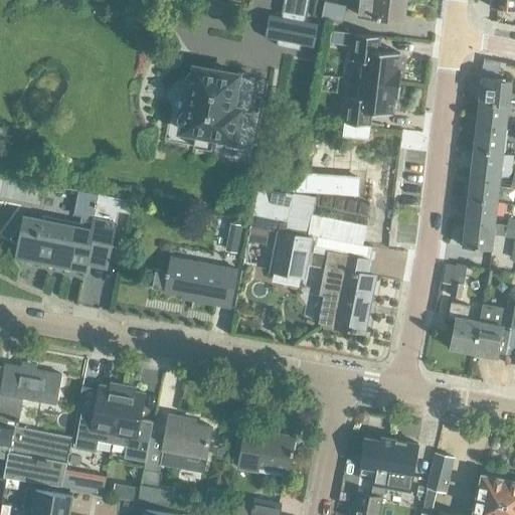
[(348,0),(360,1),(359,15),(403,20),(405,0),(348,0)]
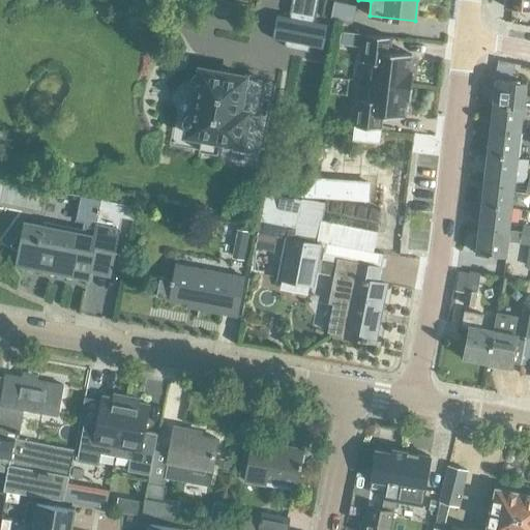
[(529,0),(504,0),(503,6),(529,9),(529,0)]
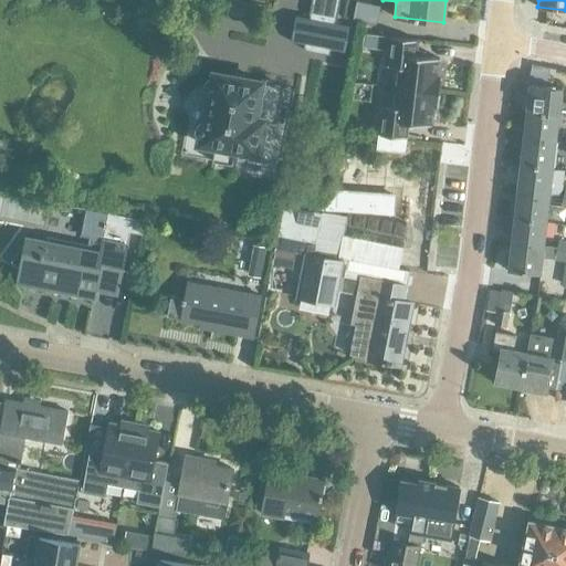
[(358,2),(355,19),(378,24),(381,8),(358,2)]
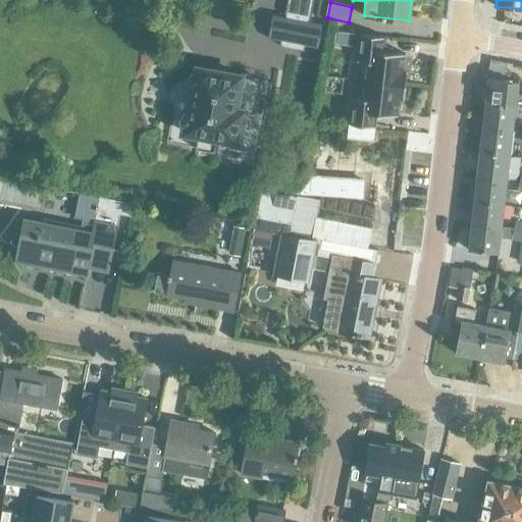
[(323,24),(272,14),(268,39),(280,41),(279,46),(304,51),(305,46),(318,48),(323,24)]
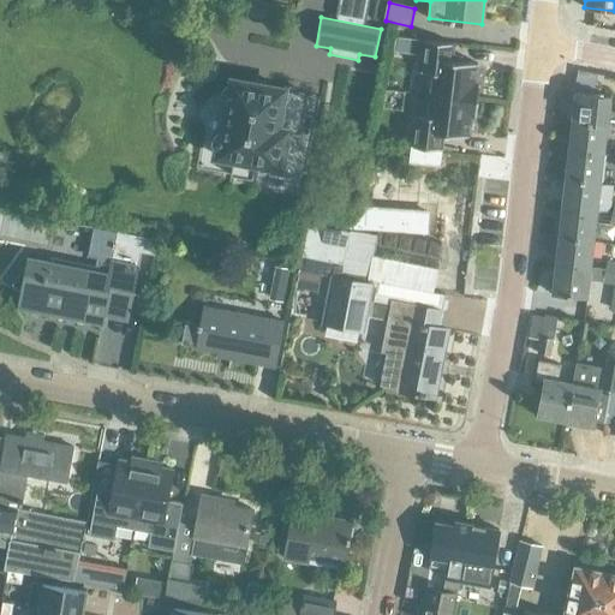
[(453,43),(424,40),(421,72),(431,73),(429,95),(478,100),(479,83),(475,83),(477,63),(452,60),(453,43)]
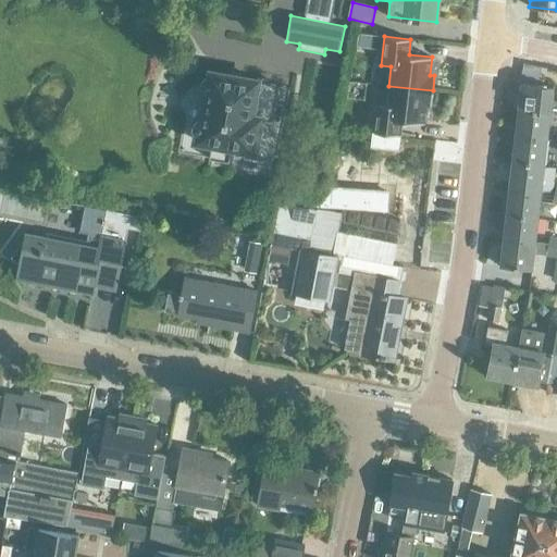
[(210,72),(209,78),(205,79),(201,84),(202,89),(207,91),(201,121),(196,123),(194,127),(194,132),(198,135),(197,141),(211,144),(209,158),(229,162),(232,148),(255,151),(260,119),(273,121),(274,119),(279,120),(282,102),(277,102),(281,85),(258,82),(258,81),(243,77),(244,73),(242,73),(240,81),(231,78),(233,71),(231,71),(230,75),(210,72)]
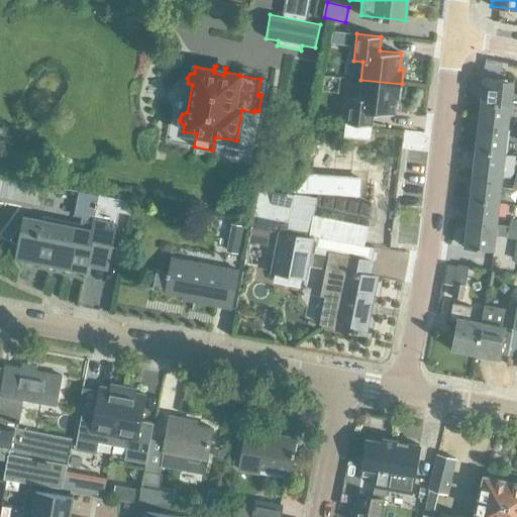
[(484,76),(481,100),(511,103),(516,104),(516,92),(512,92),(514,80),(484,76)]
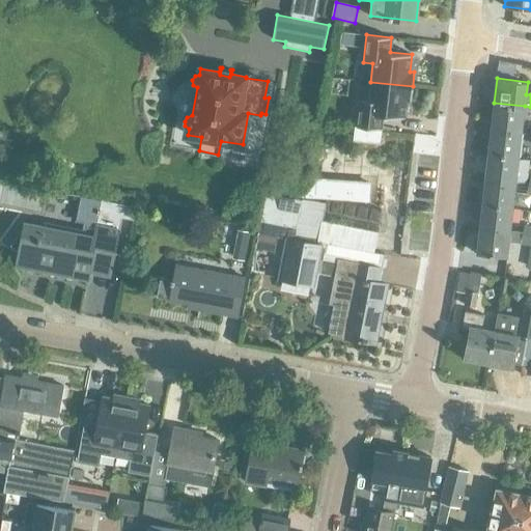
[(413,86),(370,82),(368,100),(359,99),(356,127),(381,130),(382,115),(404,117),(407,101),(411,101),(413,86)]
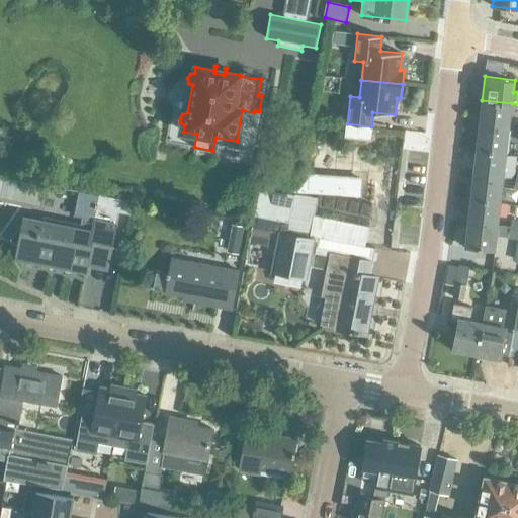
[(482,100),(480,124),(509,127),(512,103),(482,100)]
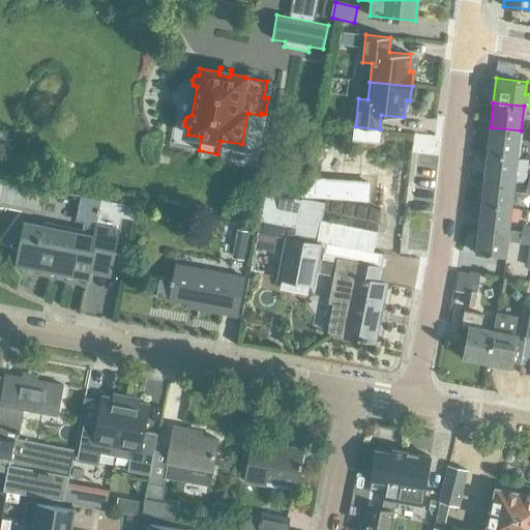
[(355,126),(353,140),(378,143),(380,129),(355,126)]
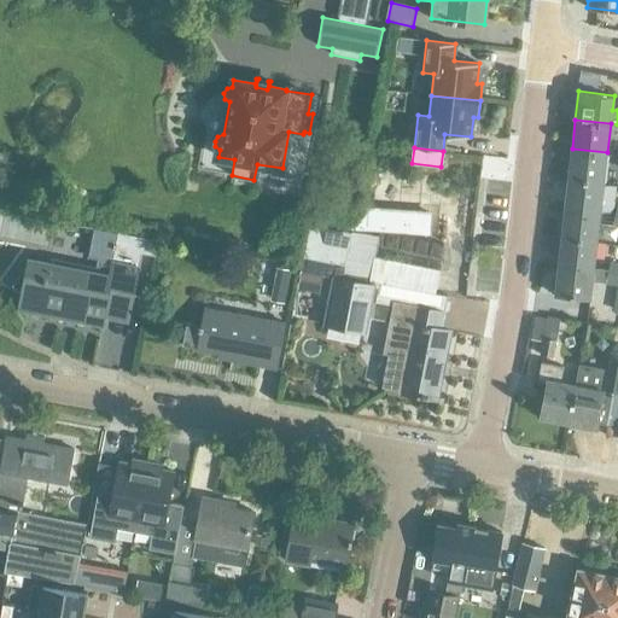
[(572,149),(569,178),(604,181),(607,152),(572,149)]
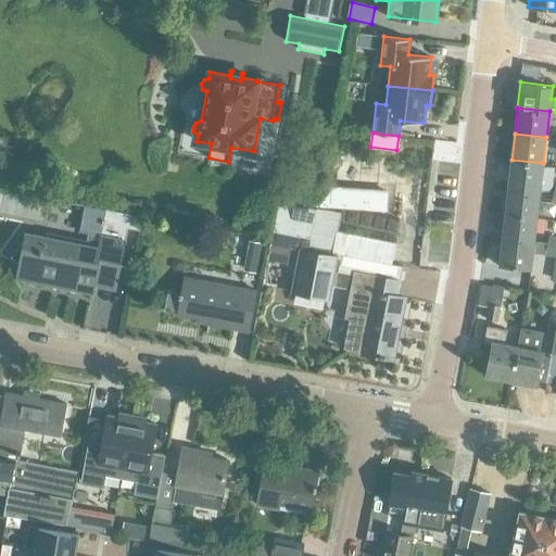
[(512,160),(508,186),(541,190),(543,163),(512,160)]
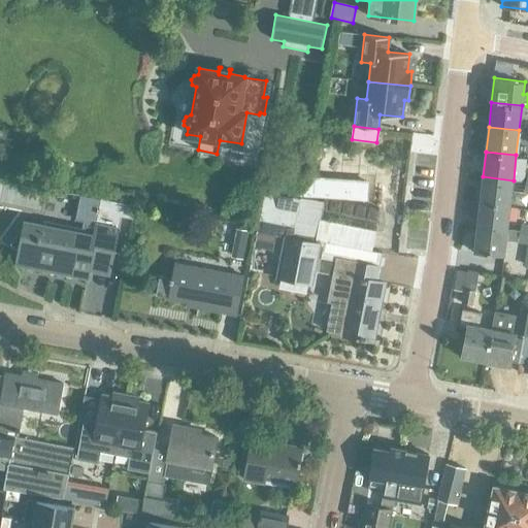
[(483,176),(480,201),(510,204),(512,191),(525,192),(527,182),(514,180),(483,176)]
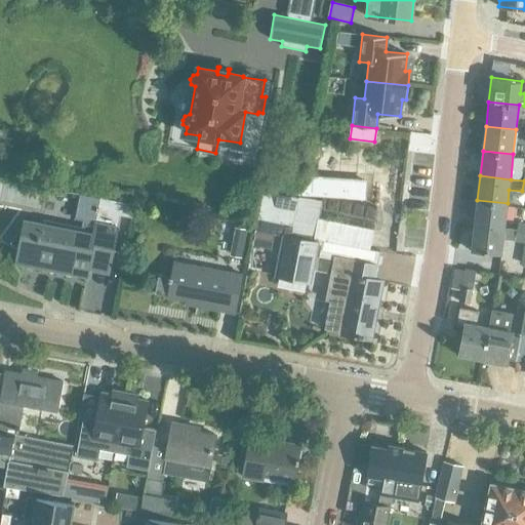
[(298,194),(365,199),(366,182),(306,177),(298,194)]
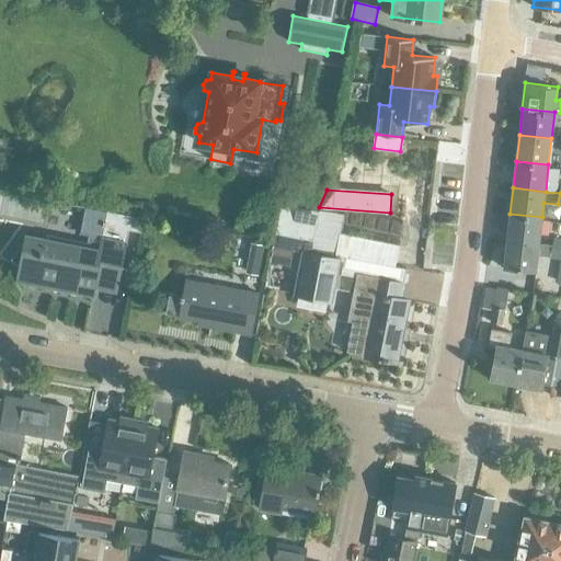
[(282,232),(320,239),(325,210),(288,203),(282,232)]
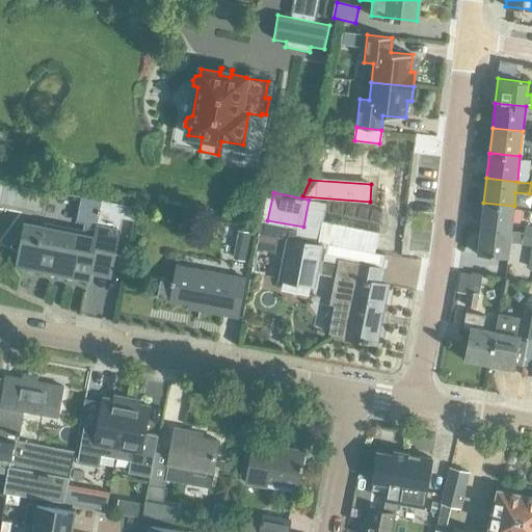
[(19,250),(17,264),(18,265),(19,259),(36,262),(71,269),(70,275),(88,278),(92,258),(111,262),(111,265),(112,266),(122,216),(134,219),(136,207),(90,197),(85,223),(96,225),(94,236),(61,230),(43,227),(25,222),(24,227),(10,245),(19,250)]
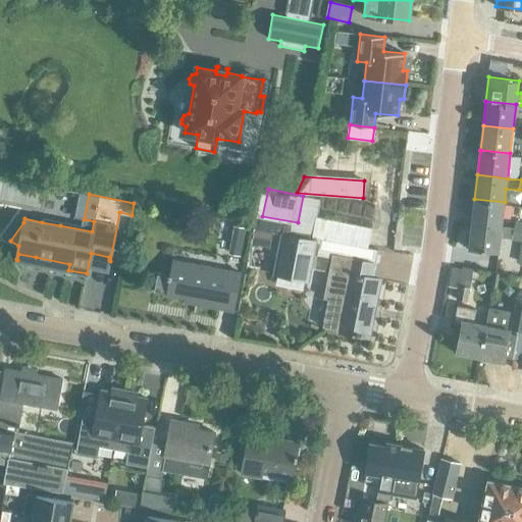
[(474,199),(472,223),(502,226),(505,202),(474,199)]
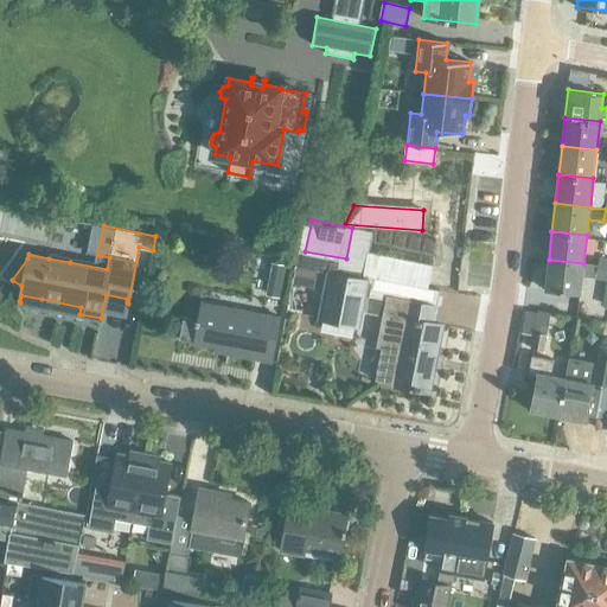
[(606,257),(600,256),(598,266),(595,276),(606,279),(606,257)]
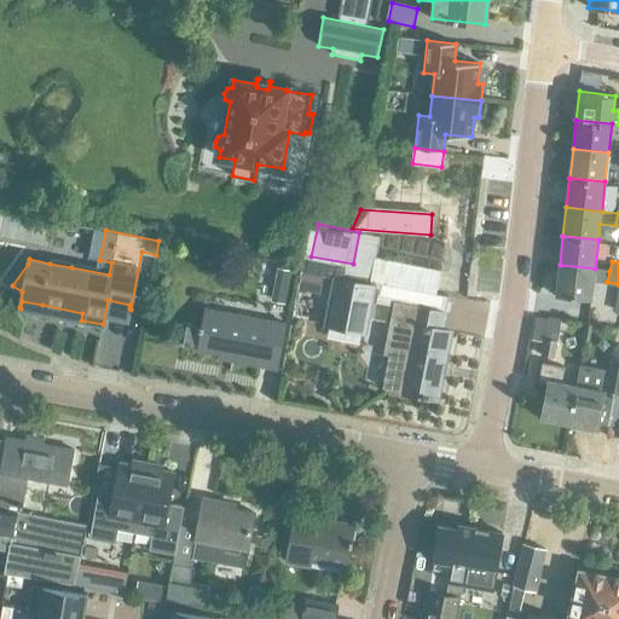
[(595,268),(560,265),(556,294),(591,299),(594,279),(607,282),(609,271),(595,268)]
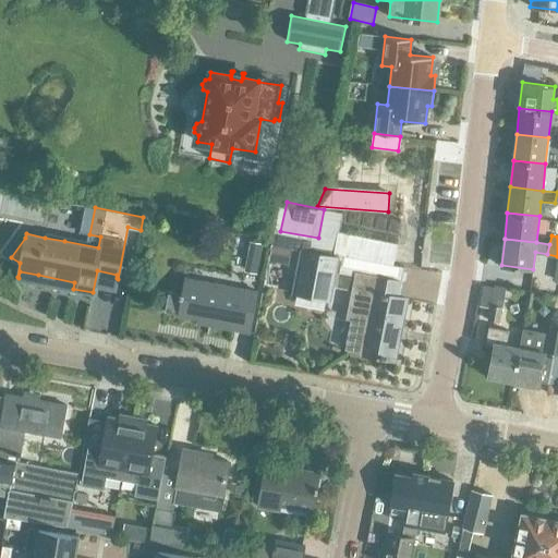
[(270,261),(289,265),(292,250),(273,246),(270,261)]
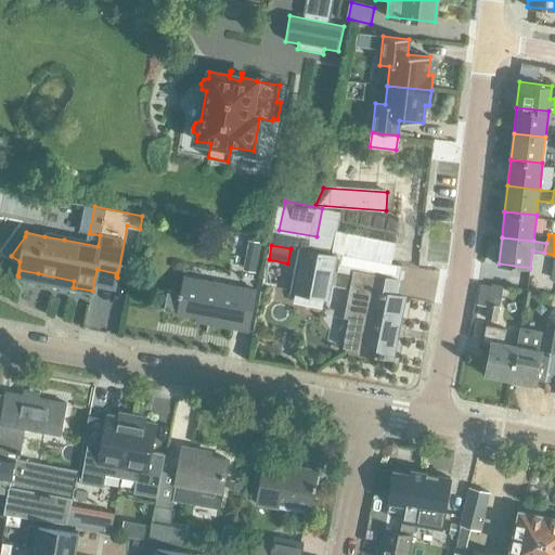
[(295,292),(291,312),(321,318),(325,298),(328,298),(336,256),(300,249),(292,292),(295,292)]
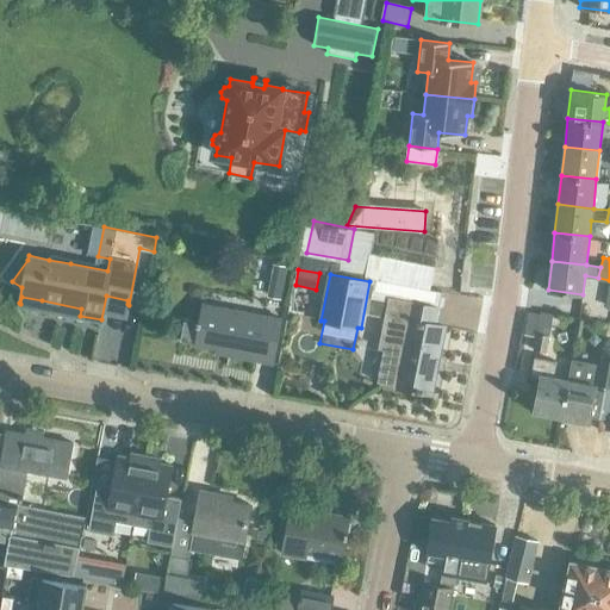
[(368,294),(365,316),(385,319),(379,348),(385,349),(378,381),(397,385),(397,387),(431,394),(444,328),(436,327),(440,309),(368,294)]
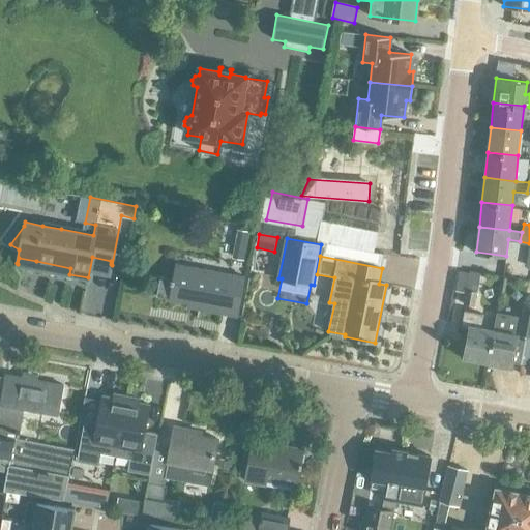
[(156,297),(199,304),(198,307),(236,315),(244,276),(176,263),(173,280),(160,277),(156,297)]
